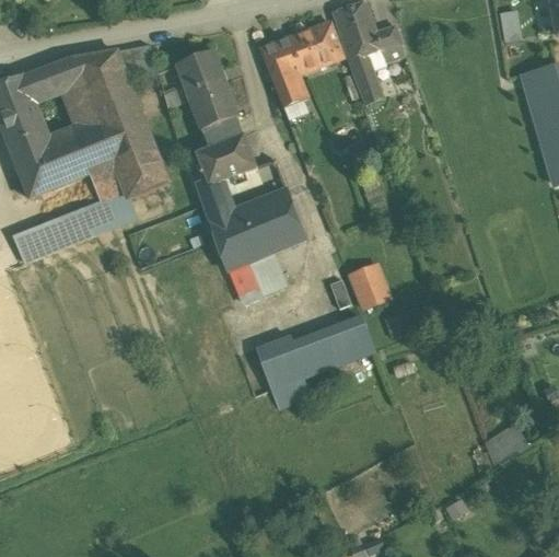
[(549,0),(556,35),(558,34),(558,0),(549,0)]
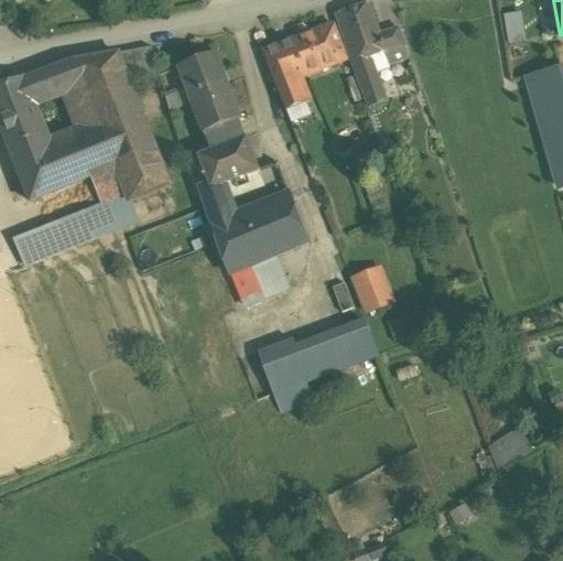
[(367,2),(335,12),(352,60),(366,55),(382,50),(377,34),(367,2)]
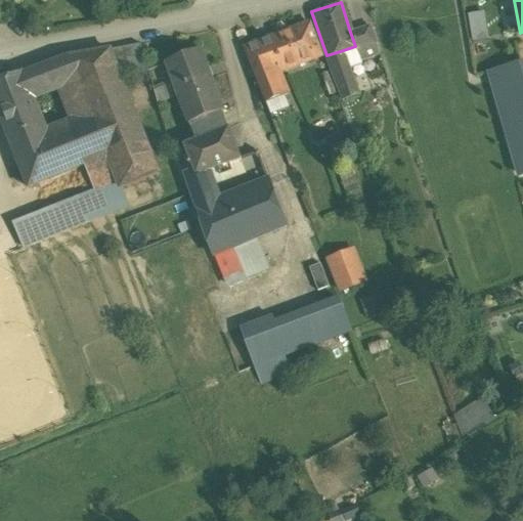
[(483,12),(468,14),(472,39),(487,36),(483,12)]
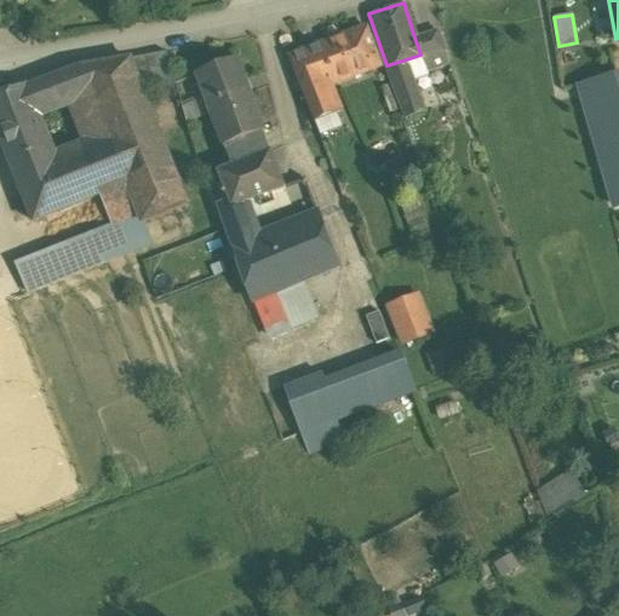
[(353,30),(322,42),(336,81),(380,63),(368,29),(354,34),(353,30)]
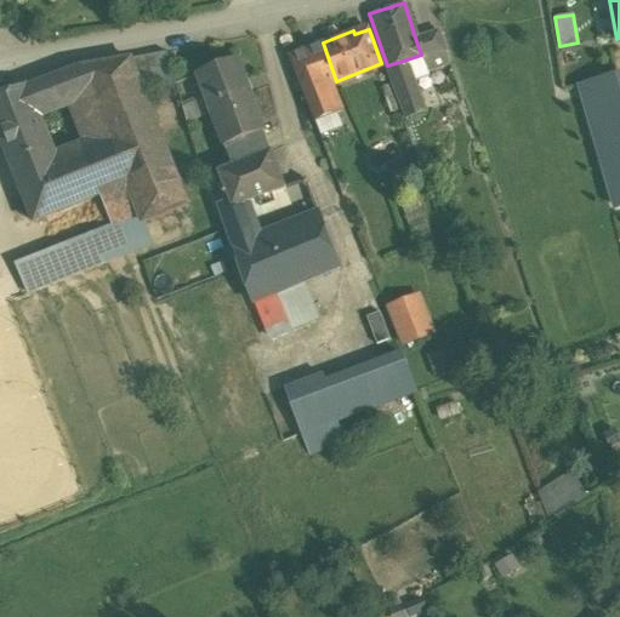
[(449,61),(438,30),(415,38),(421,55),(426,69),(449,61)]
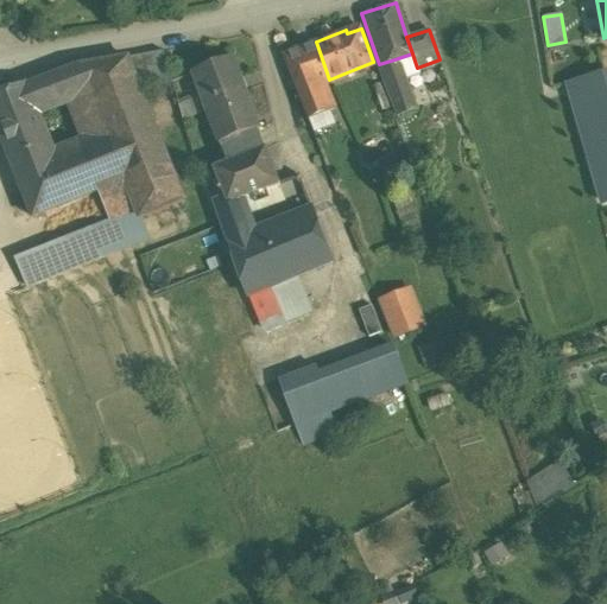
[(316,42),(298,48),(301,52),(283,58),(307,118),(329,109),(318,83),(329,80),(316,42)]
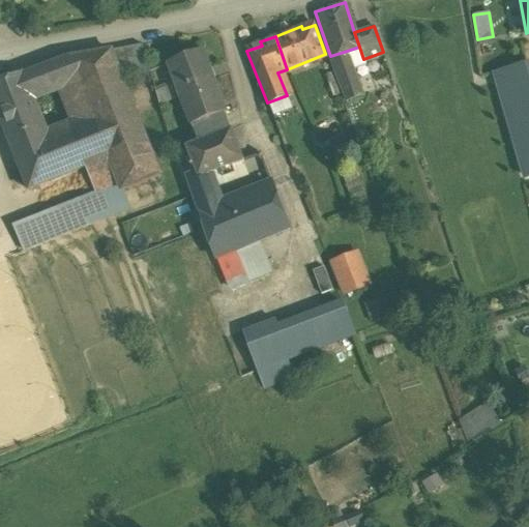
[(141,42),(124,47),(134,68),(133,68),(135,76),(149,70),(141,42)]
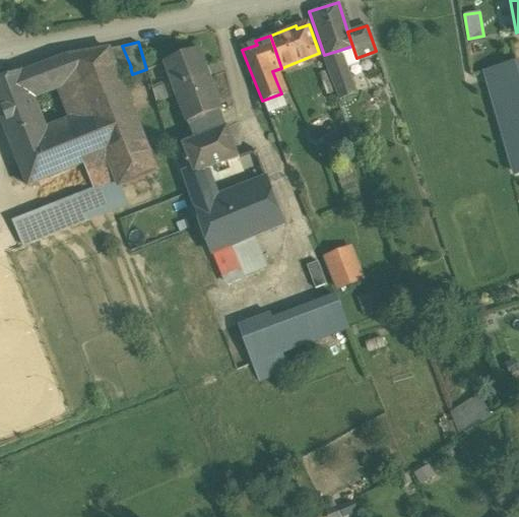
[(122,46),(109,48),(118,72),(130,67),(131,67),(122,46)]
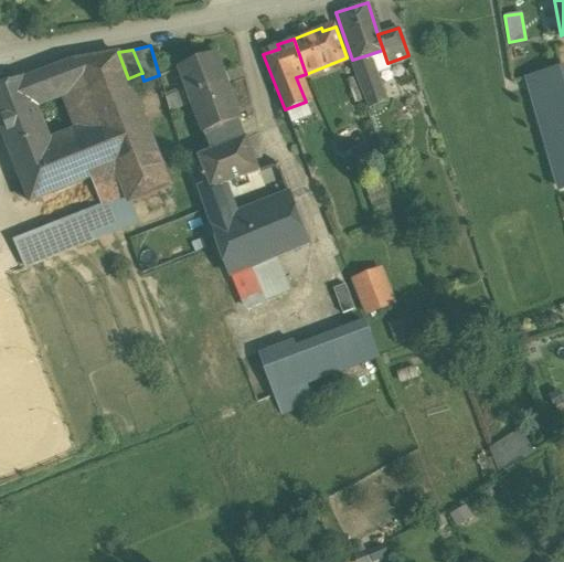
[(118,52),(72,61),(98,126),(140,109),(128,78),(118,52)]
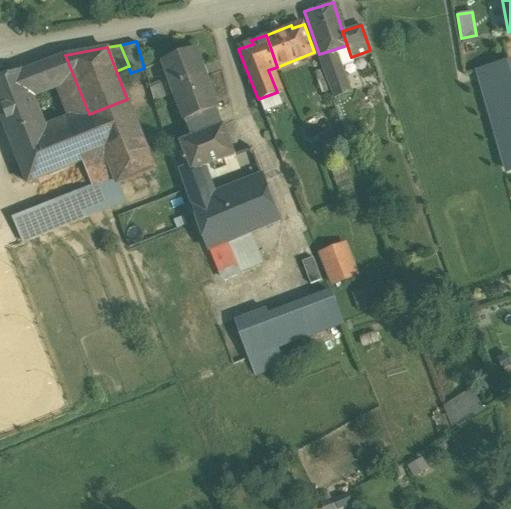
[(195,47),(161,60),(168,76),(149,83),(153,100),(174,92),(172,88),(205,75),(195,47)]
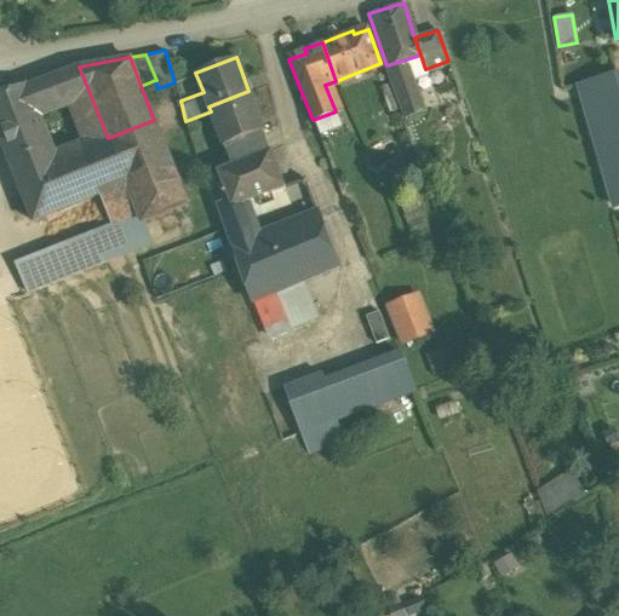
[(402,61),(387,65),(403,116),(419,110),(402,61)]
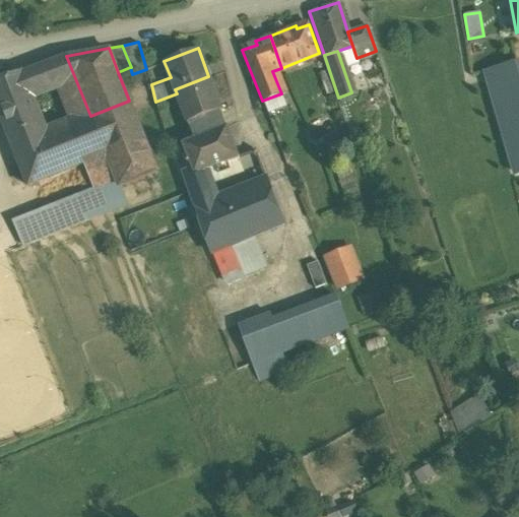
[(90,116),(66,56),(51,62),(59,82),(56,83),(72,122),(90,116)]
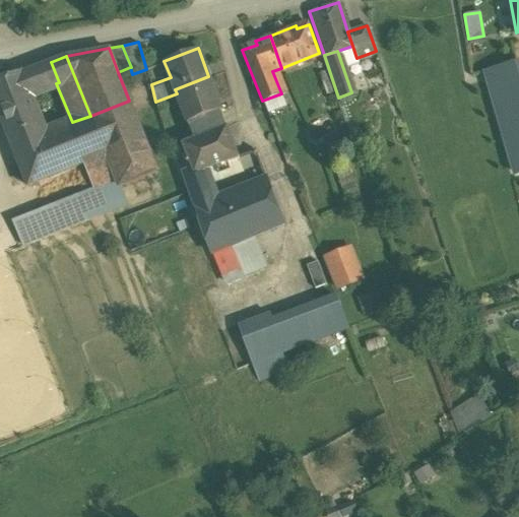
[(51,62),(36,67),(44,87),(56,83),(59,82),(51,62)]
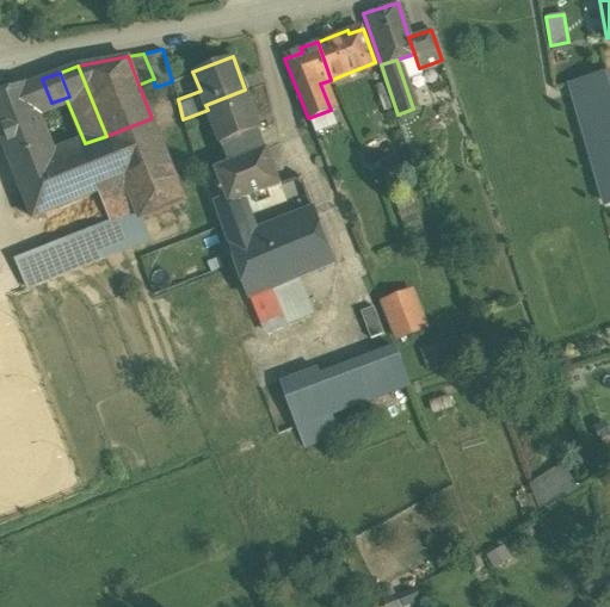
[(609,76),(609,73),(572,84),(605,200),(609,198),(609,76)]
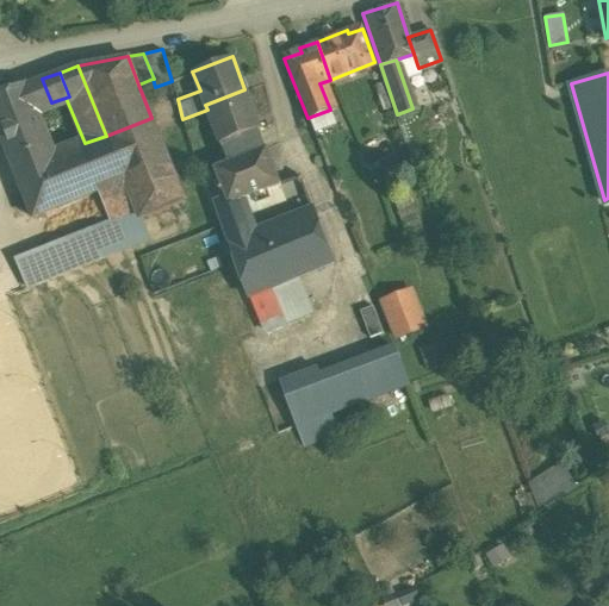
[(42,79),(0,94),(0,135),(14,170),(50,157),(32,110),(51,102),(42,79)]
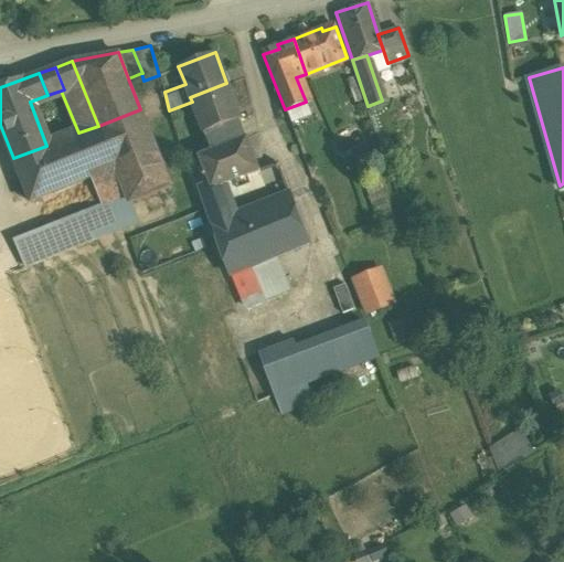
[(226,83),(190,97),(192,102),(203,133),(238,119),(240,118),(226,83)]
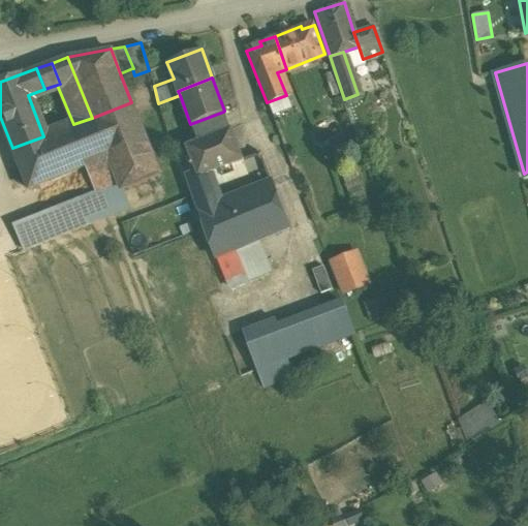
[(92,118),(73,124),(43,136),(12,148),(12,149),(28,189),(84,166),(93,189),(94,191),(118,182),(120,189),(159,174),(131,102),(92,118)]
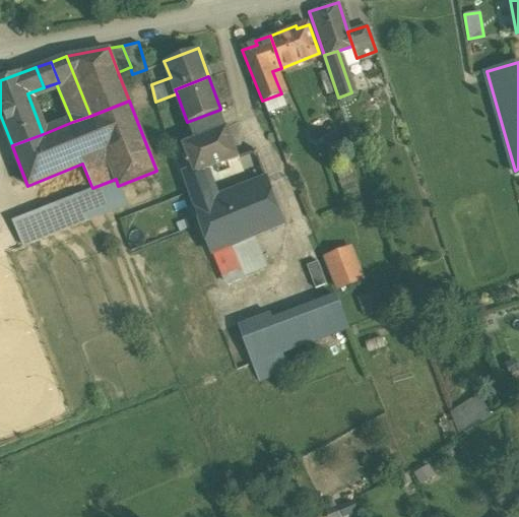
[(219,110),(187,122),(194,138),(225,126),(219,110)]
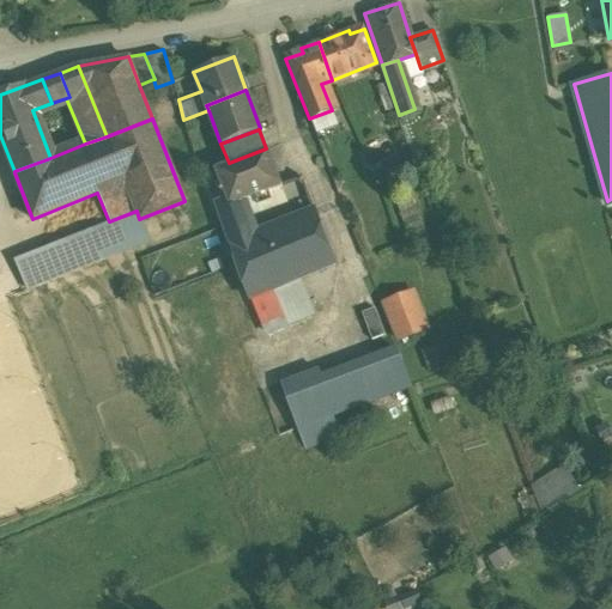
[(229,163),(214,169),(225,196),(229,203),(240,200),(280,184),(267,148),(266,148),(229,163)]
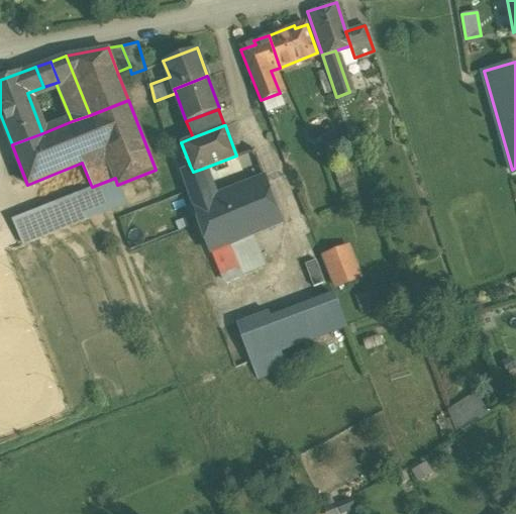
[(265,178),(213,198),(202,169),(193,172),(190,166),(181,169),(210,250),(281,221),(265,178)]
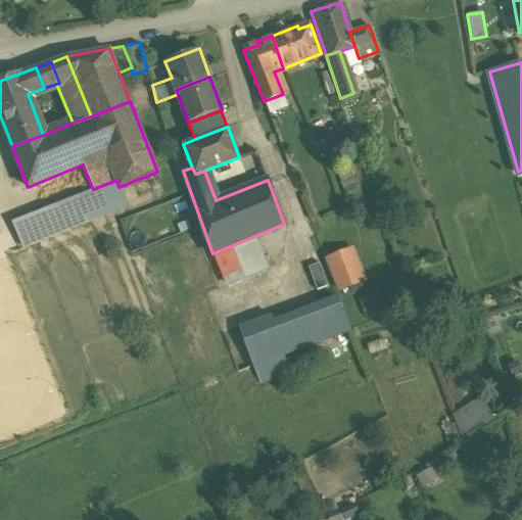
[(92,187),(10,220),(20,244),(125,202),(119,187),(116,180),(93,189),(92,187)]
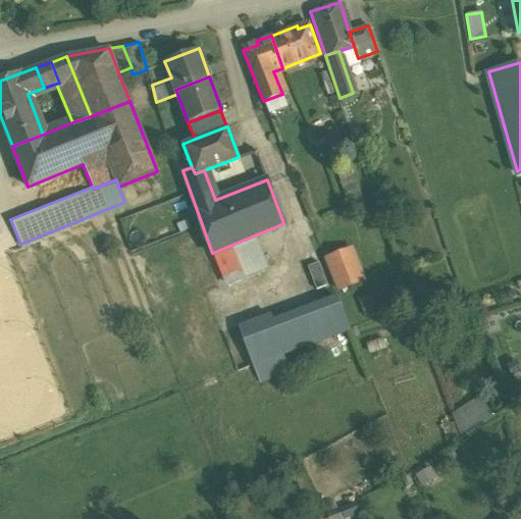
[(351,248),(327,257),(339,288),(363,278),(351,248)]
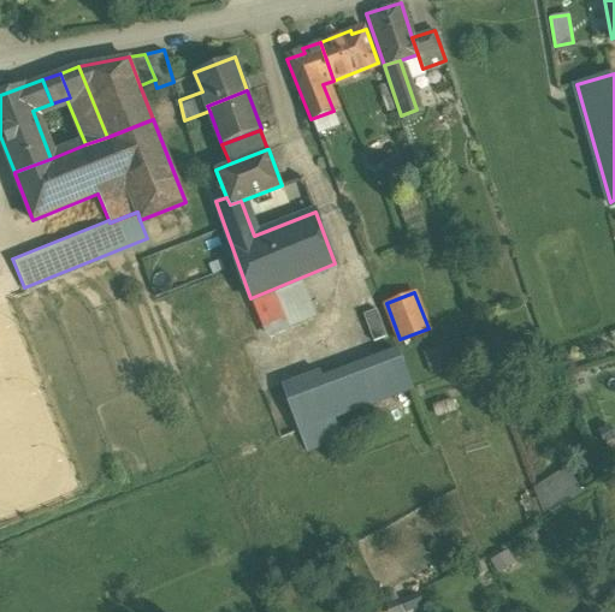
[(377,307),(362,312),(373,339),(388,333),(377,307)]
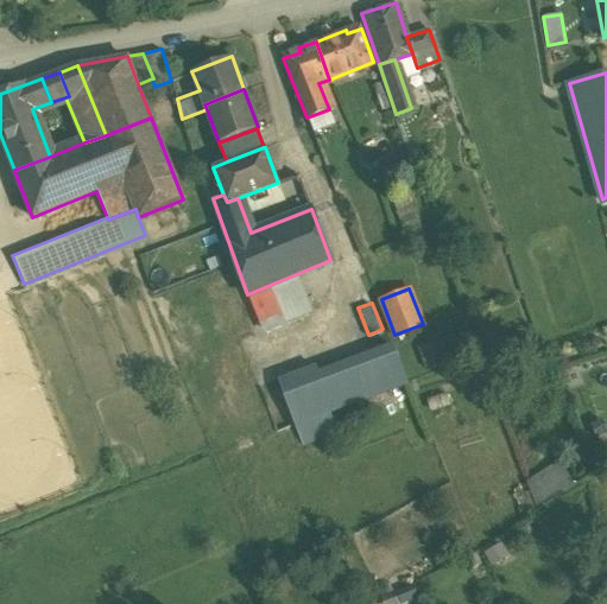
[(394,347),(282,389),(293,423),(313,415),(406,380),(394,347)]
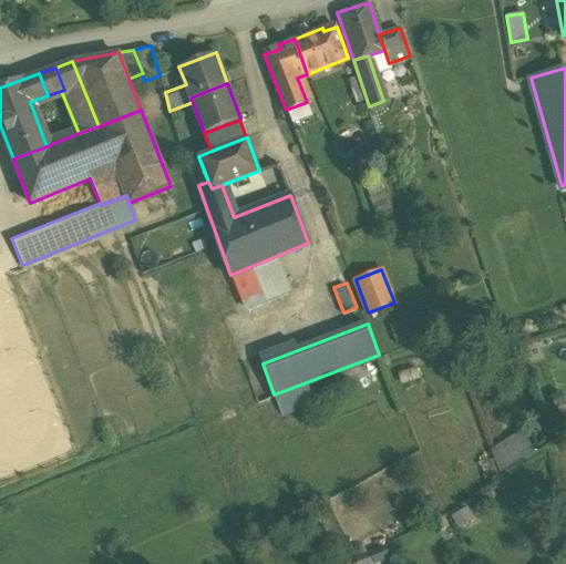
[(291,388),(274,395),(280,412),(298,406),(291,388)]
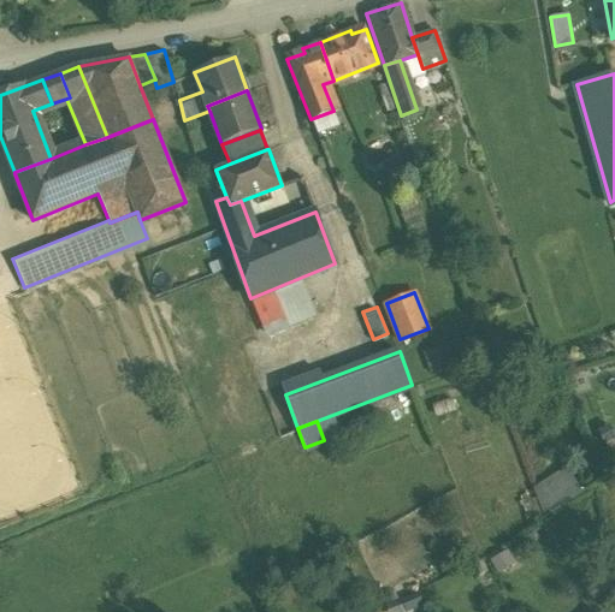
[(565,462),(526,482),(540,511),(579,491),(565,462)]
